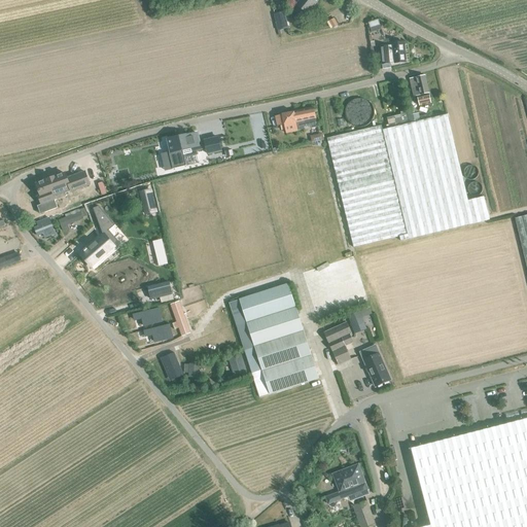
[(317,1),(316,0),(301,0),(296,5),(297,6),(293,10),(300,14),(303,10),(307,13),(313,7),(314,8),(318,4),(316,2),(317,1)]
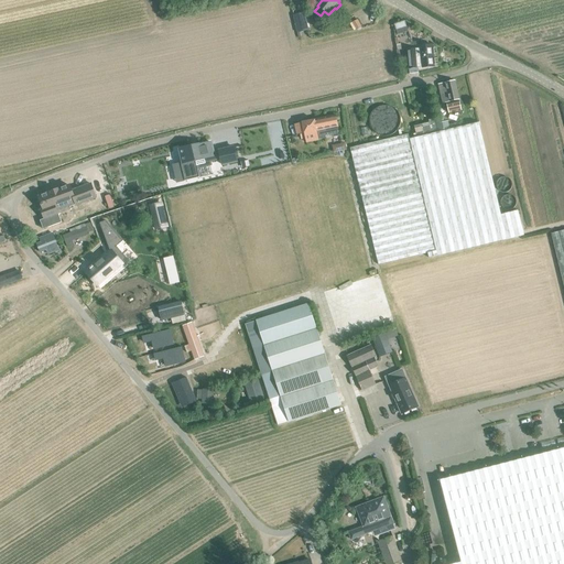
[(297,33),(308,30),(304,13),(293,15),(297,33)]
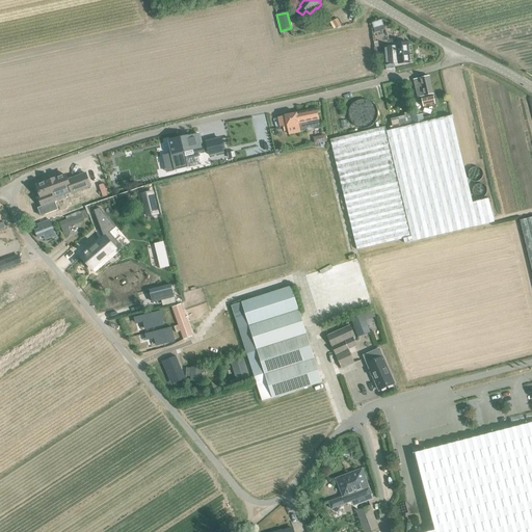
[(393,52),(392,47),(383,47),(386,70),(395,69),(394,64),(409,62),(407,43),(396,44),(397,51),(393,52)]
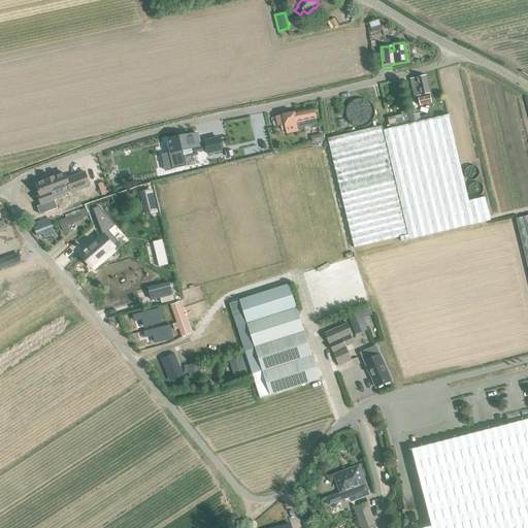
[(420,106),(432,103),(430,93),(426,75),(410,79),(415,97),(418,96),(420,106)]
